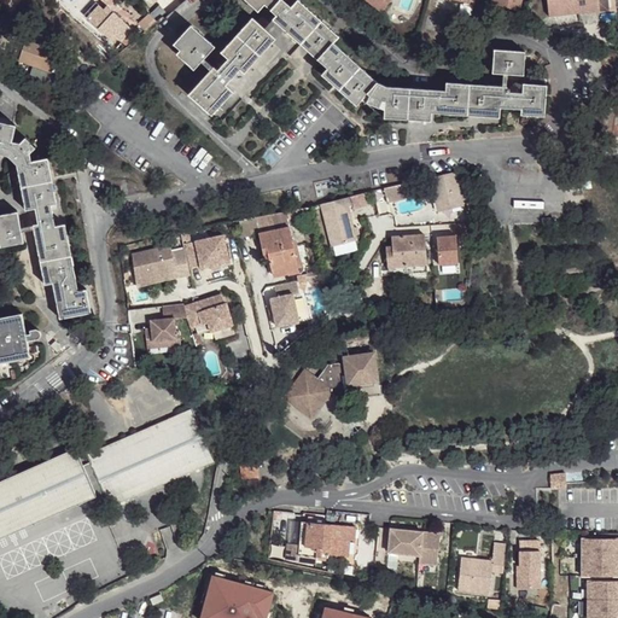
[(115,10),(103,0),(95,0),(88,9),(122,40),(136,24),(118,6),(115,10)]
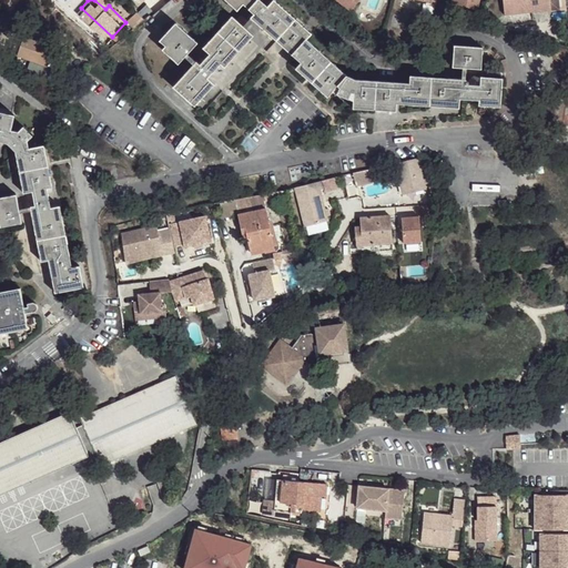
[(224,0),(236,11),(242,4),(253,13),(250,17),(301,62),(296,68),(328,95),(333,91),(354,100),(355,105),(396,109),(397,101),(459,105),(459,98),(479,99),(479,103),(501,104),(503,78),(483,77),(482,83),(467,83),(467,78),(411,74),(411,81),(356,77),(346,72),(308,38),(312,33),(273,0),(272,0),(267,6),(261,0),(224,0)]
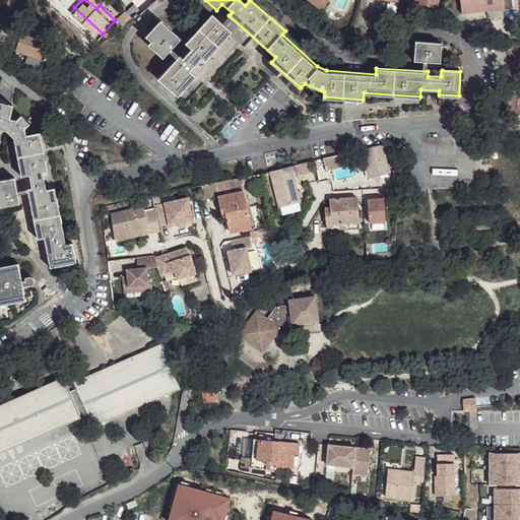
[(310,0),(322,9),(329,1),(327,0),(310,0)]
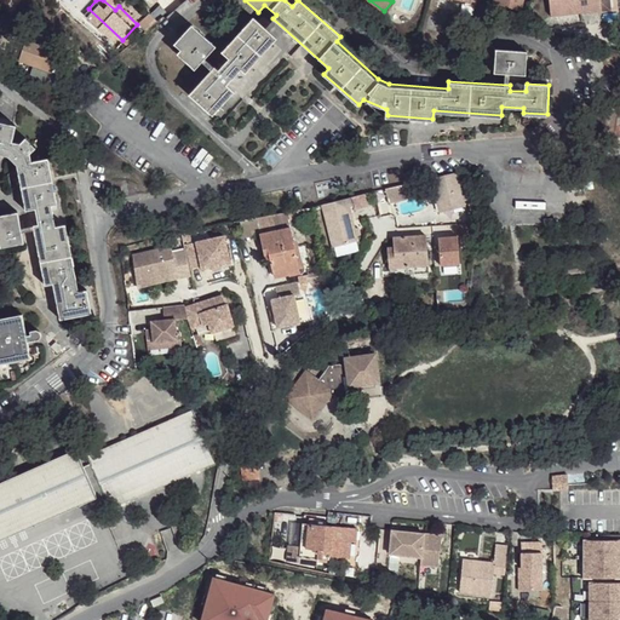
[(552,0),(555,17),(606,9),(603,0),(552,0)]
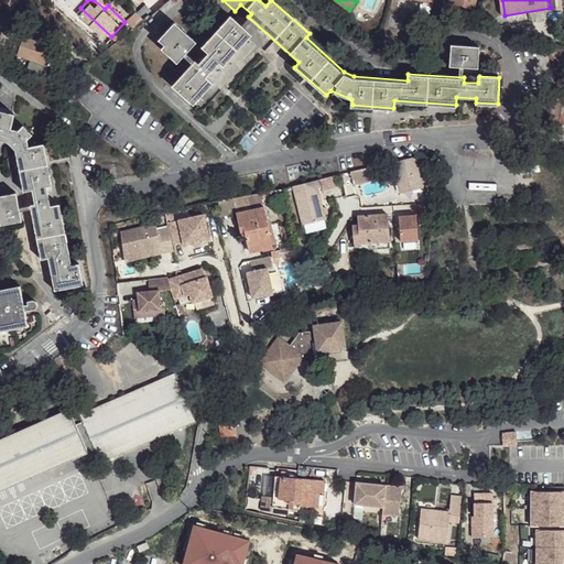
[(250,35),(229,18),(201,49),(207,54),(198,65),(194,63),(172,87),(194,106),(213,86),(206,80),(218,65),(223,68),(250,35)]
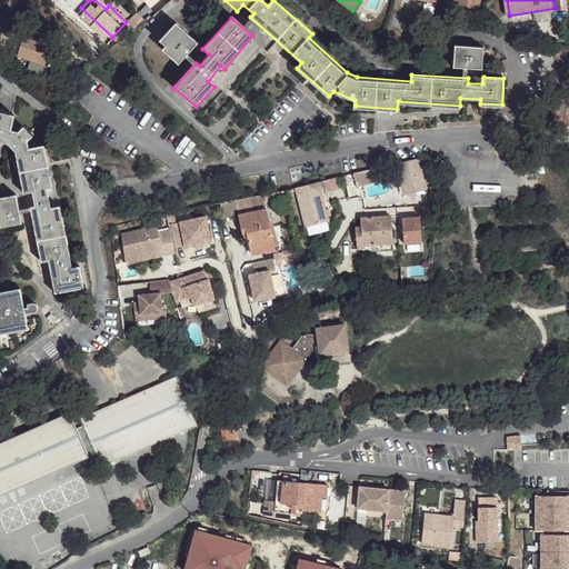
[(197,45),(175,26),(160,43),(165,48),(161,52),(178,67),(197,45)]
